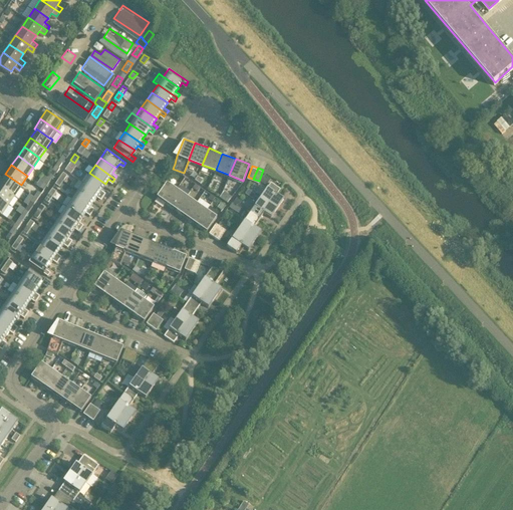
[(59,176),(63,179),(67,173),(63,170),(59,176)]
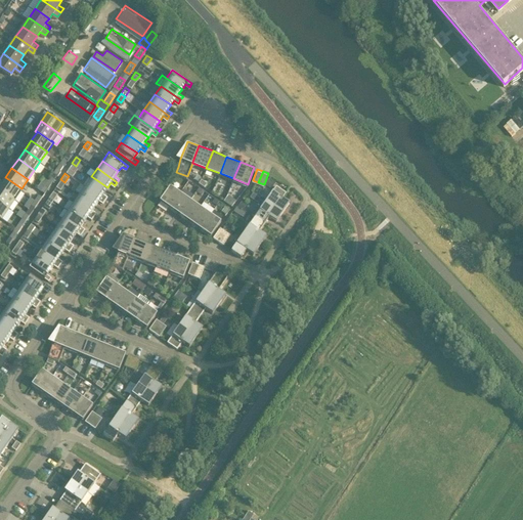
[(276,179),(270,175),(265,182),(271,186),(276,179)]
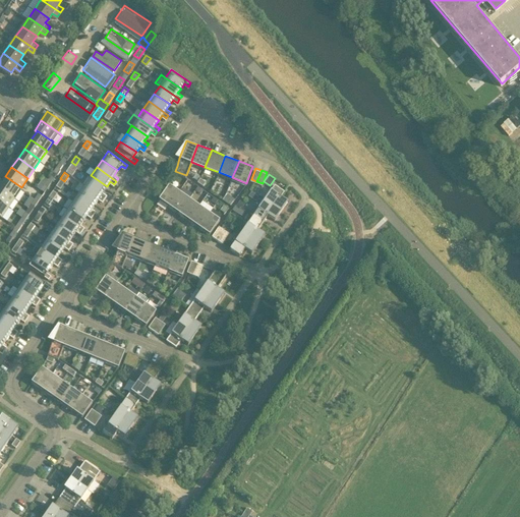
[(103,191),(107,186),(91,175),(85,183),(105,197),(107,193),(103,191)]
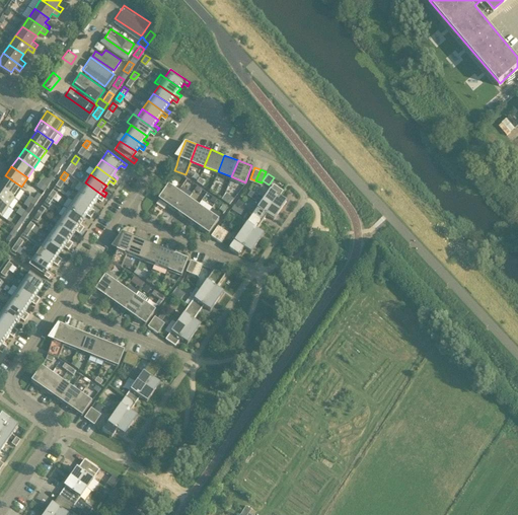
[(0,185),(15,196),(21,187),(5,175),(0,182),(0,185)]
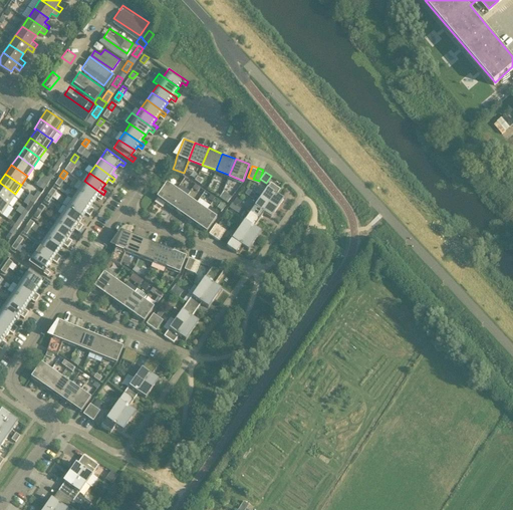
[(79,178),(74,186),(79,188),(78,189),(94,200),(97,195),(101,198),(103,195),(84,181),(79,178)]
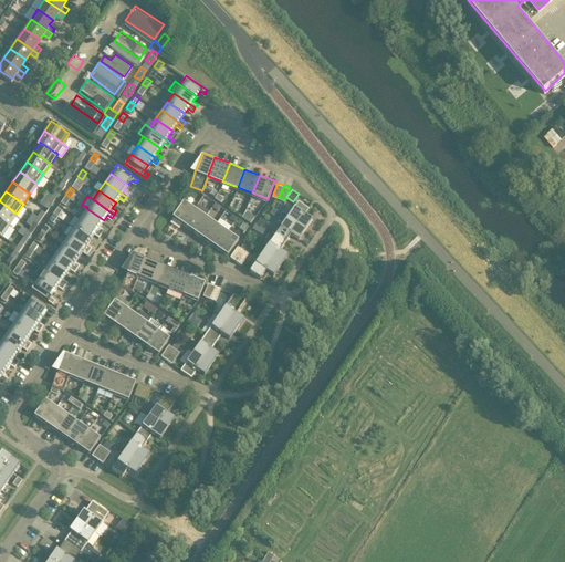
[(173,215),(184,222),(195,206),(184,198),(173,215)]
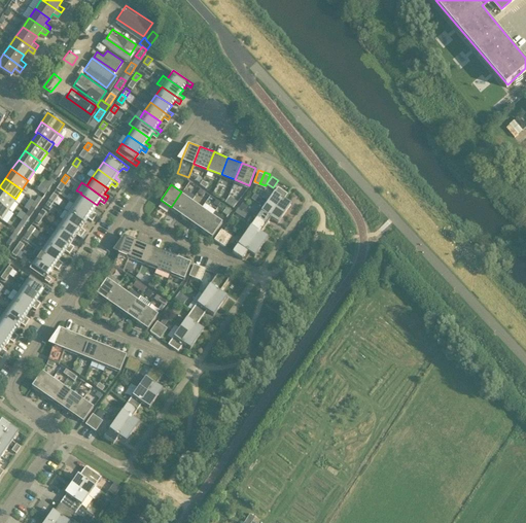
[(268,200),(285,211),(291,202),(284,197),(288,192),(278,184),(268,200)]
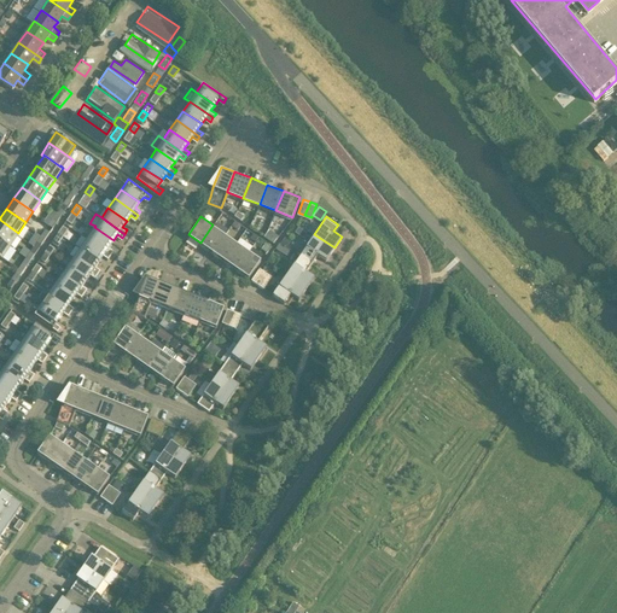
[(18,233),(0,220),(0,235),(11,244),(18,233)]
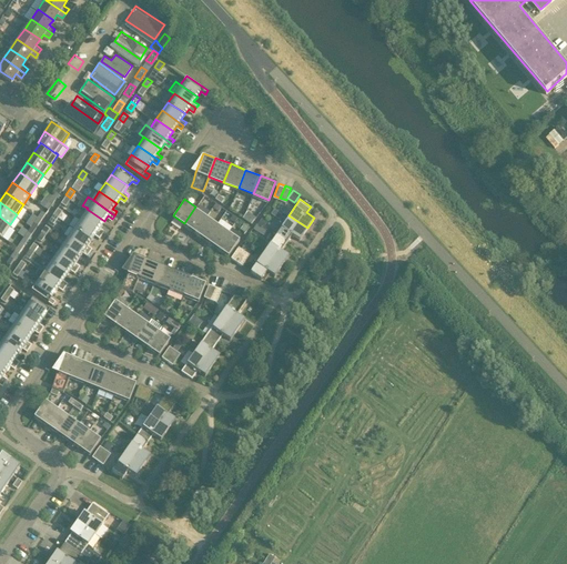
[(53,212),(59,215),(63,209),(58,205),(53,212)]
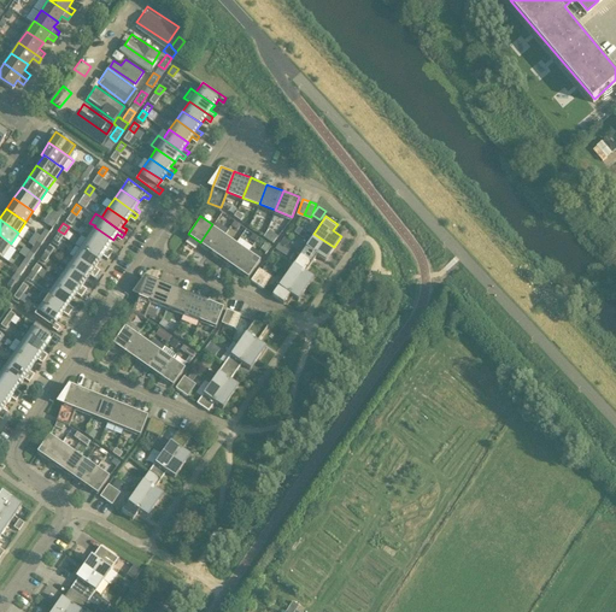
[(224,233),(212,224),(200,242),(212,251),(224,233)]
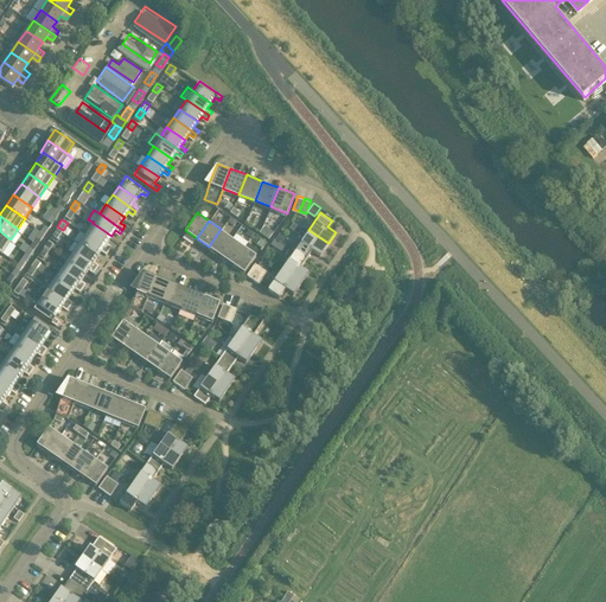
[(107,241),(112,236),(93,223),(87,232),(109,248),(112,244),(107,241)]
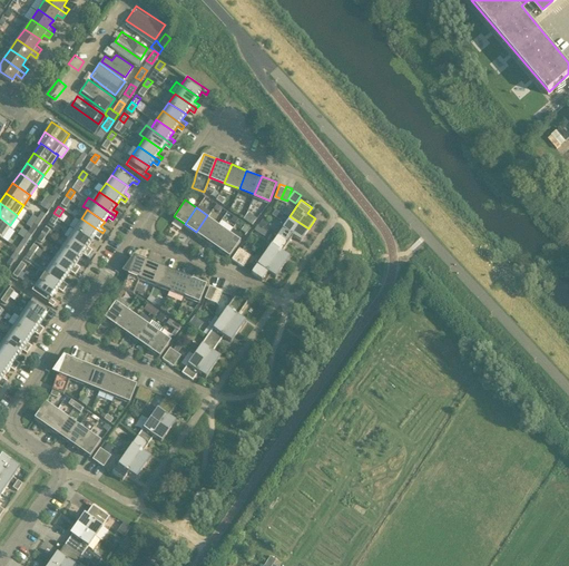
[(247,212),(244,215),(244,216),(251,221),(254,216),(247,212)]
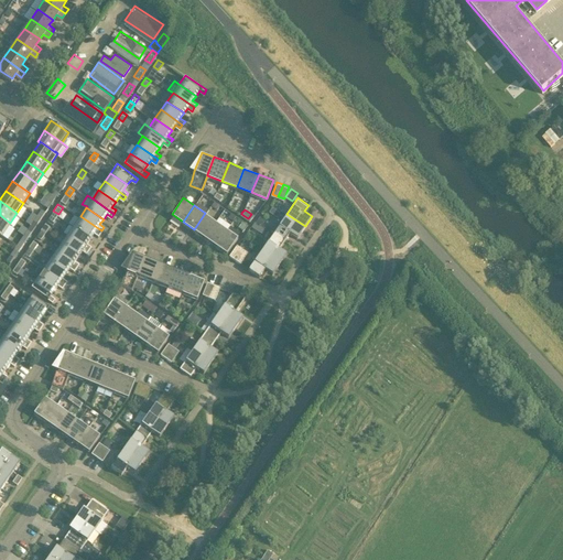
[(205,213),(194,229),(205,237),(216,221),(205,213)]
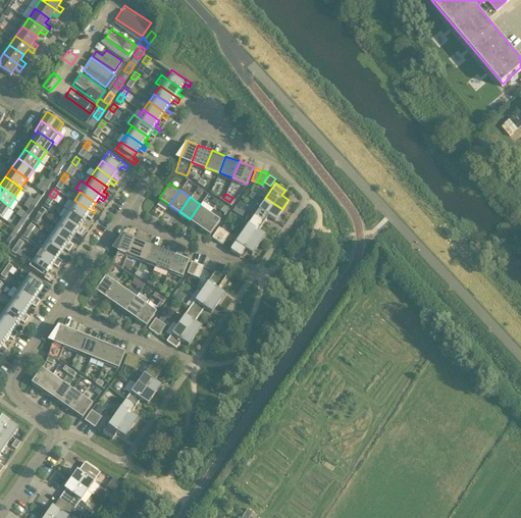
[(275,218),(282,209),(265,198),(254,214),(263,220),(268,214),(275,218)]
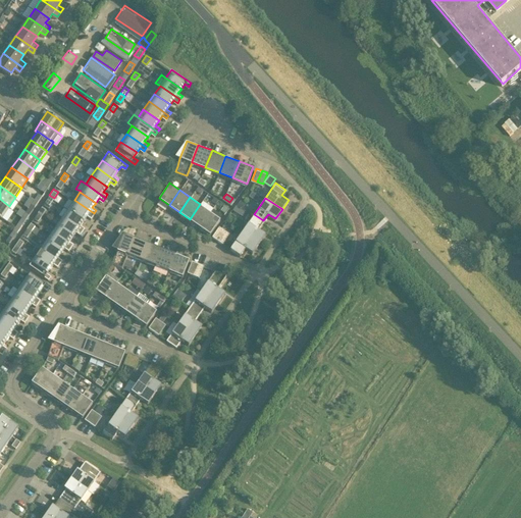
[(2,215),(9,206),(0,199),(0,213),(0,214),(2,215)]
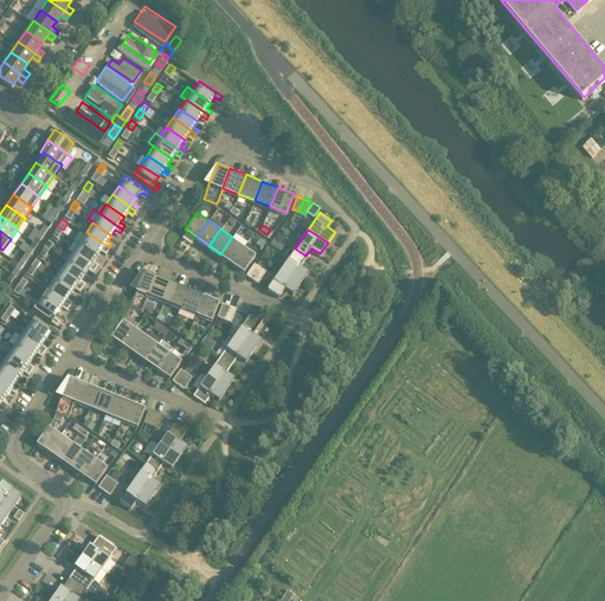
[(109,247),(87,232),(79,241),(98,253),(102,249),(107,252),(109,247)]
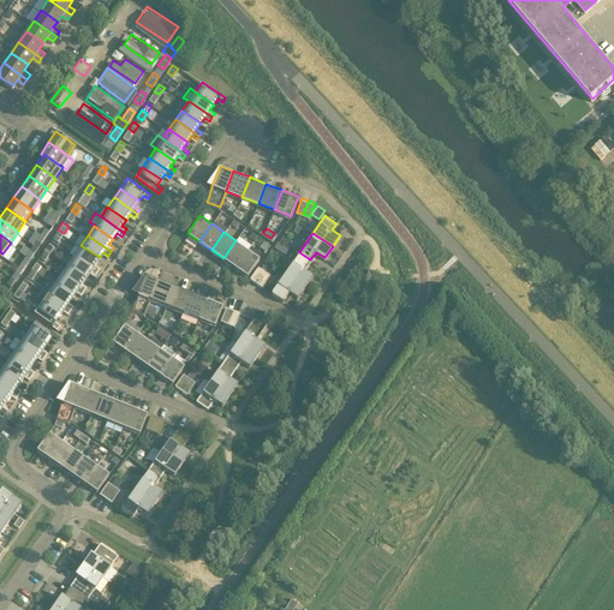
[(248,249),(236,240),(224,258),(236,265),(248,249)]
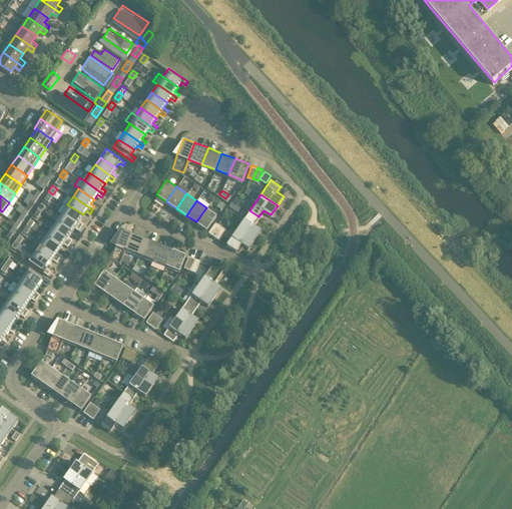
[(38,206),(42,209),(46,204),(42,201),(38,206)]
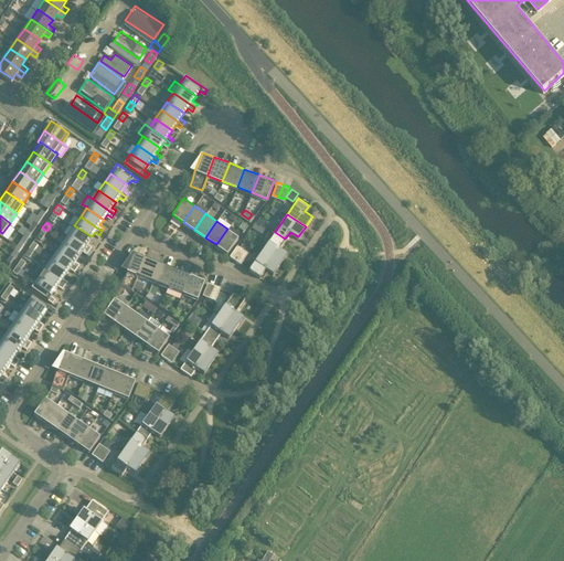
[(68,234),(89,249),(92,245),(87,242),(92,236),(74,225),(68,234)]
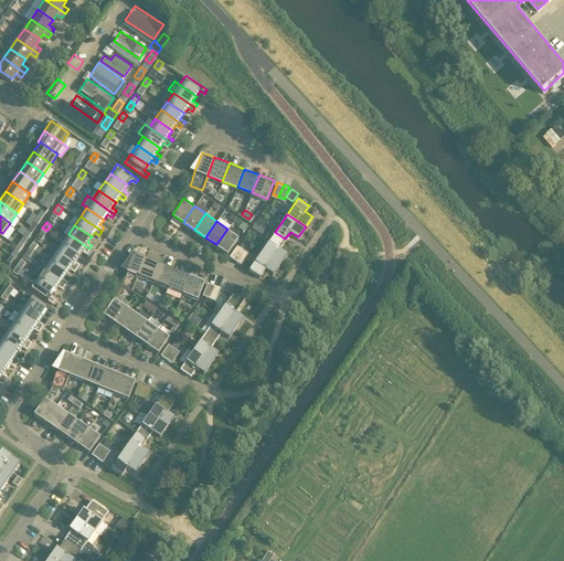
[(216,244),(227,252),(238,236),(227,229),(216,244)]
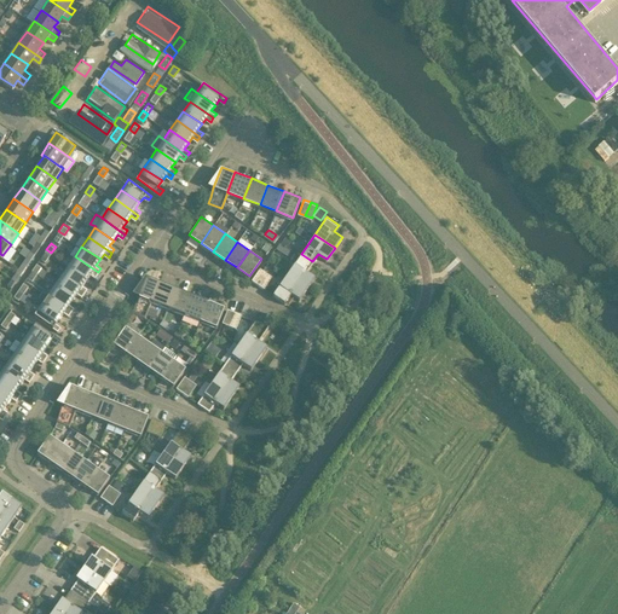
[(307,270),(312,261),(301,254),(288,273),(307,287),(316,276),(307,270)]
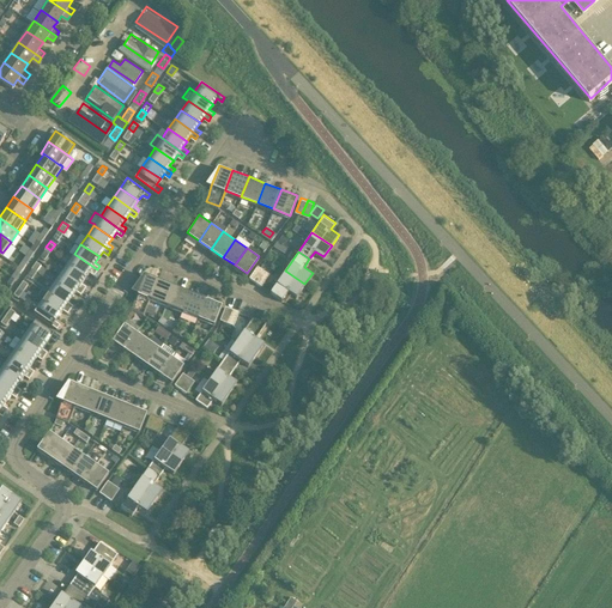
[(95,273),(97,269),(74,254),(67,262),(86,275),(90,271),(95,273)]
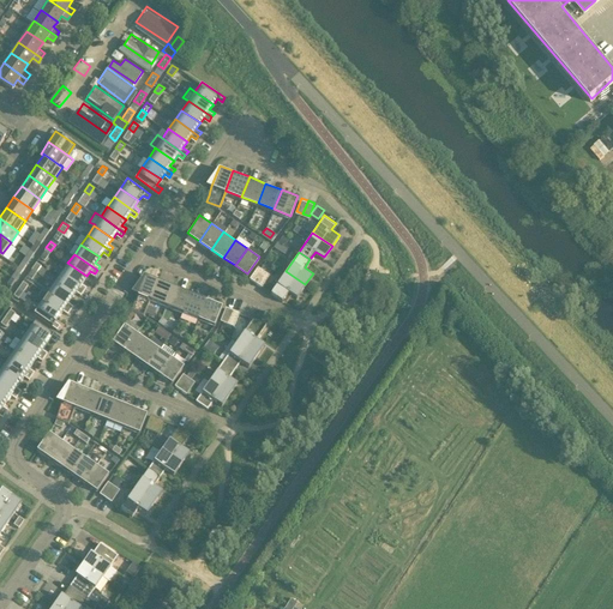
[(32,266),(37,270),(42,263),(37,259),(32,266)]
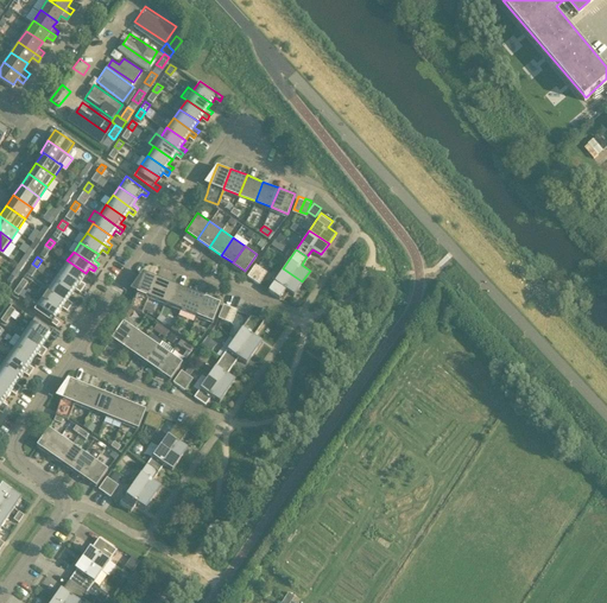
[(81,279),(86,273),(67,260),(61,270),(83,286),(86,283),(81,279)]
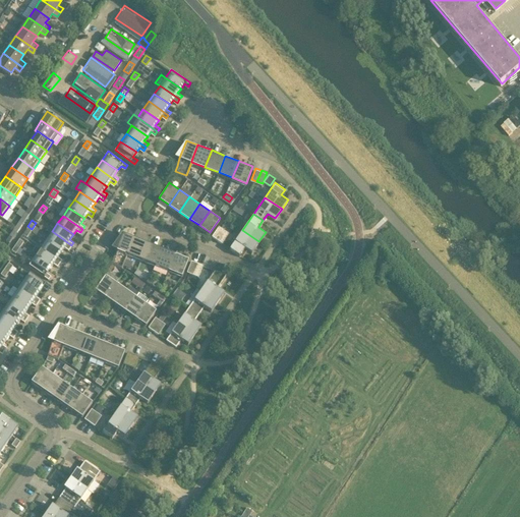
[(219,224),(213,234),(217,238),(224,228),(219,224)]
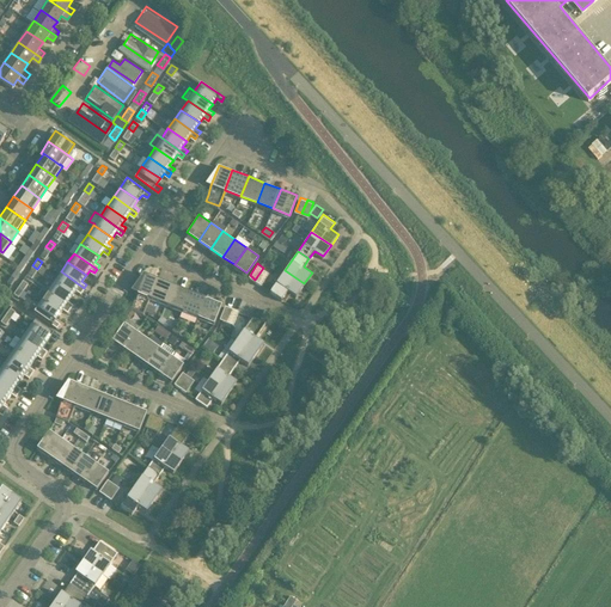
[(269,271),(263,268),(255,280),(261,283),(269,271)]
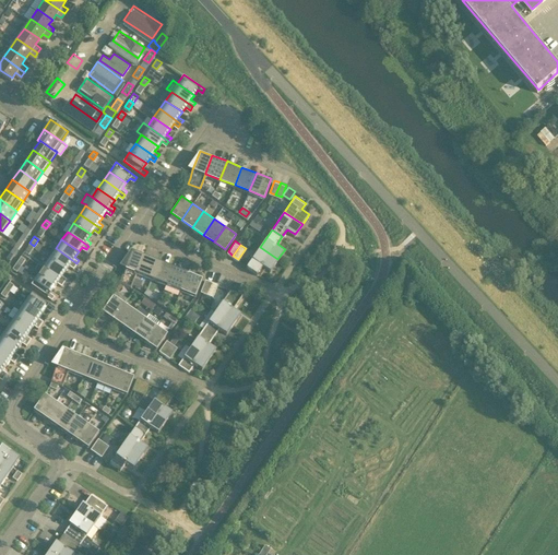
[(271,270),(277,259),(260,247),(247,264),(258,272),(263,264),(271,270)]
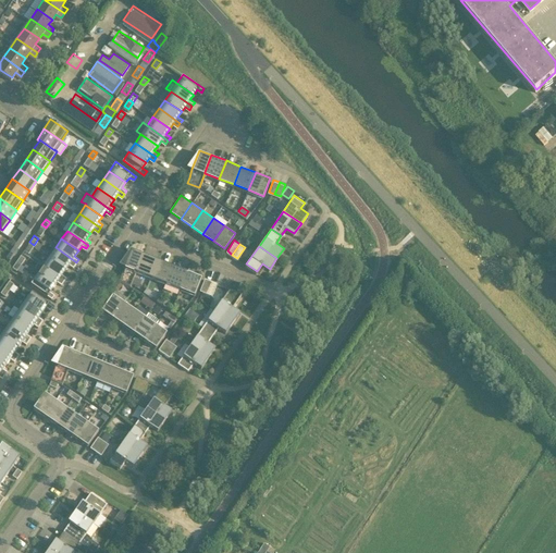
[(74,266),(76,262),(56,247),(49,256),(66,268),(70,262),(74,266)]
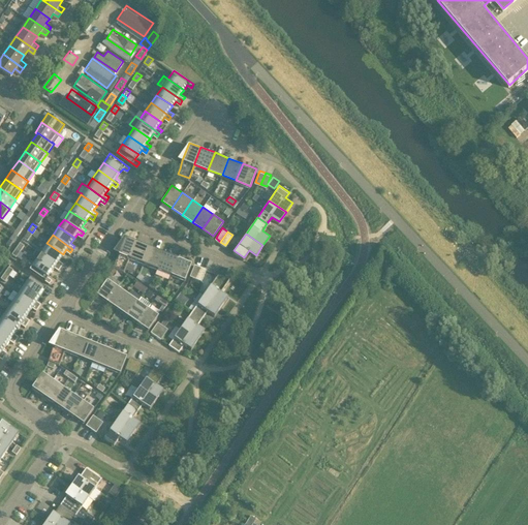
[(124,270),(125,268),(130,256),(129,256),(136,239),(125,235),(118,253),(116,260),(114,266),(117,267),(123,270),(124,270)]
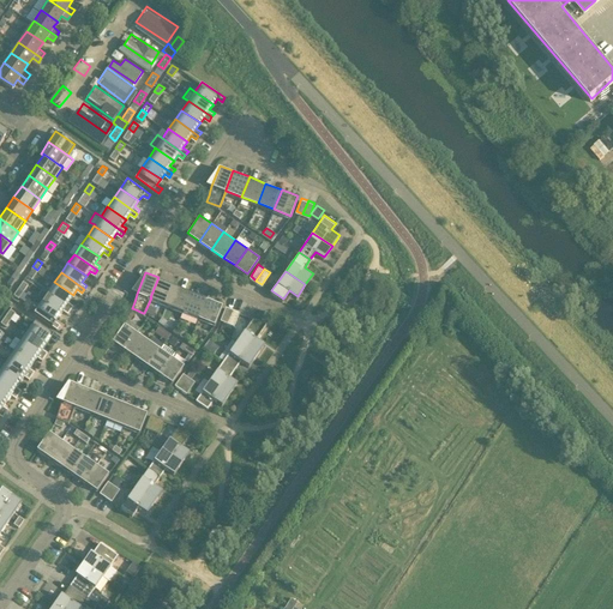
[(150,297),(151,297),(167,303),(174,284),(158,277),(150,297)]
